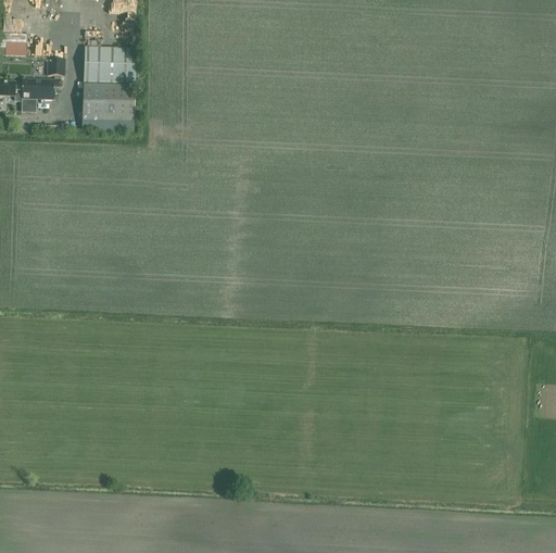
[(4,13),(5,24),(19,23),(17,12),(4,13)]
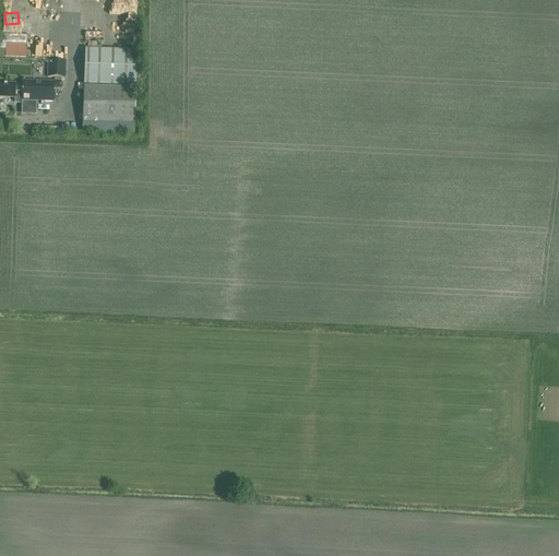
[(26,33),(0,32),(0,46),(6,46),(6,55),(26,55),(26,33)]
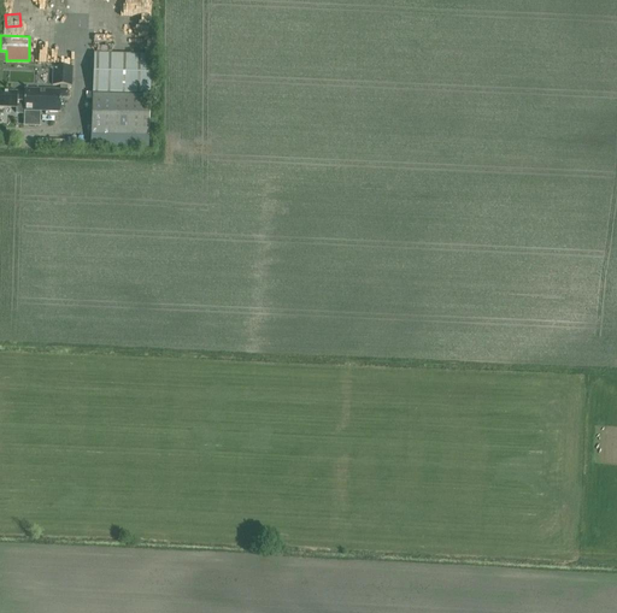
[(152,53),(94,51),(90,131),(148,133),(152,53)]
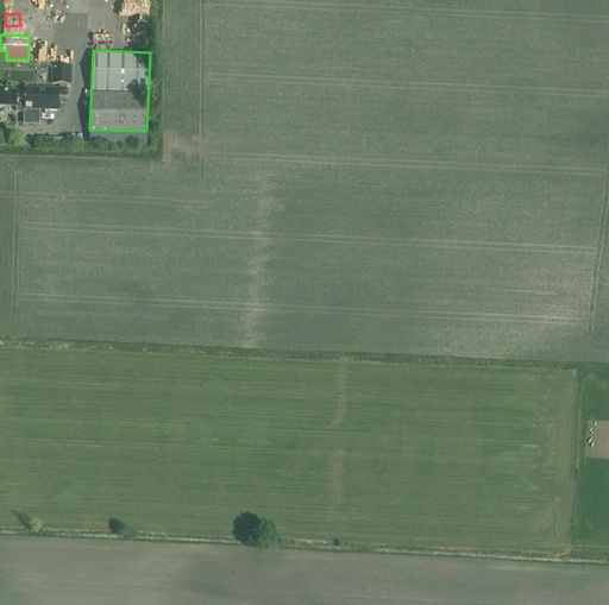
[(71,62),(52,62),(51,81),(70,82),(71,62)]
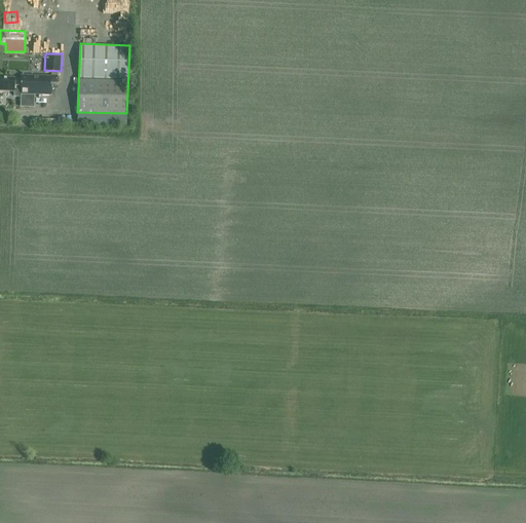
[(21,76),(0,75),(0,87),(21,88),(21,91),(50,92),(51,80),(57,80),(57,74),(21,73),(21,76)]
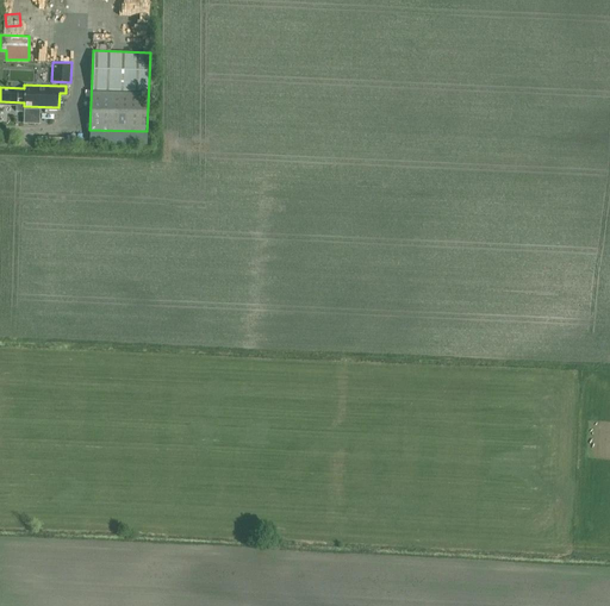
All buildings are outlined.
